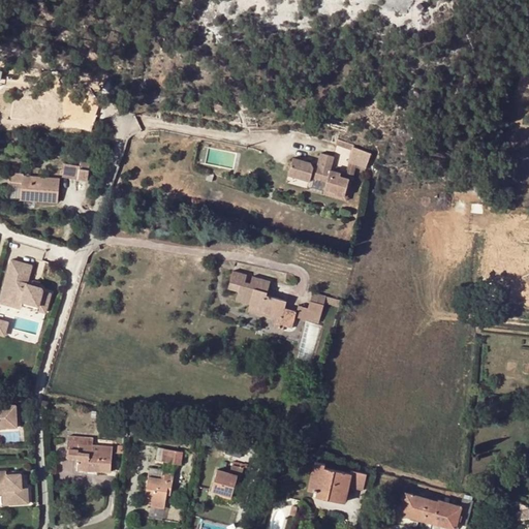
[(354,145),(337,138),(336,145),(352,150),(353,146),(354,145)]
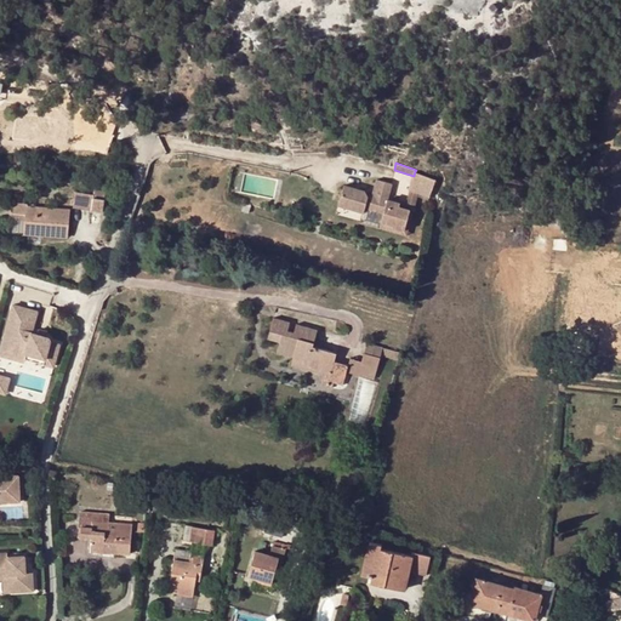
[(437,180),(415,171),(414,176),(408,197),(391,192),(393,184),(376,178),(372,193),(345,184),(339,205),(364,212),(365,209),(383,214),(381,221),(393,227),(393,224),(405,231),(409,231),(419,194),(429,198),(437,180)]
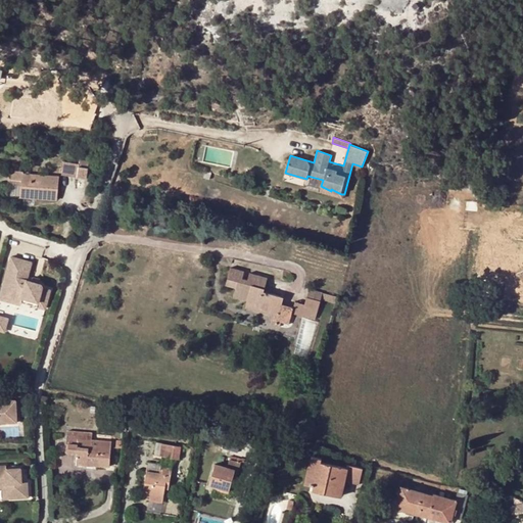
[(80,160),(80,163),(77,177),(86,179),(89,161),(80,160)]
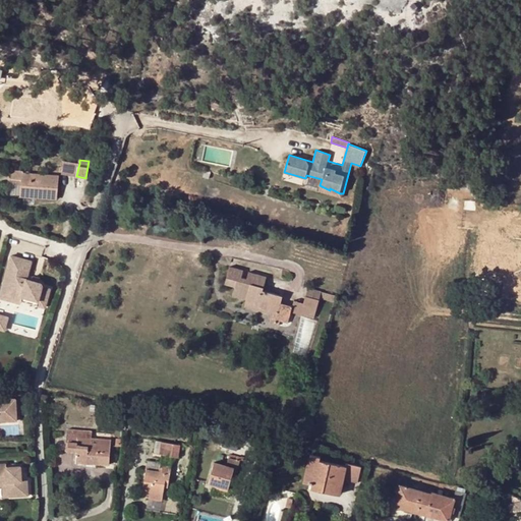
[(79,163),(63,161),(61,174),(76,176),(79,163)]
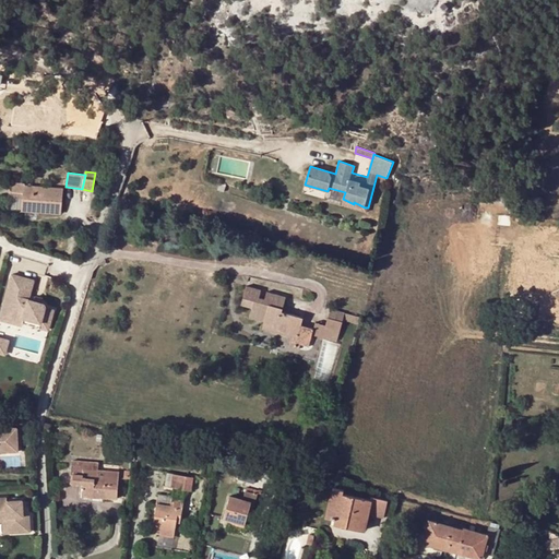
[(13,181),(11,198),(22,199),(21,209),(61,213),(63,189),(24,186),(24,182),(13,181)]
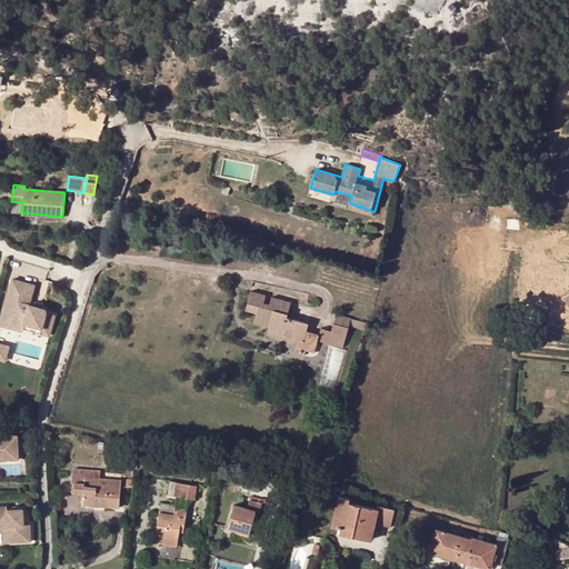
[(22,202),(11,201),(11,212),(21,212),(22,202)]
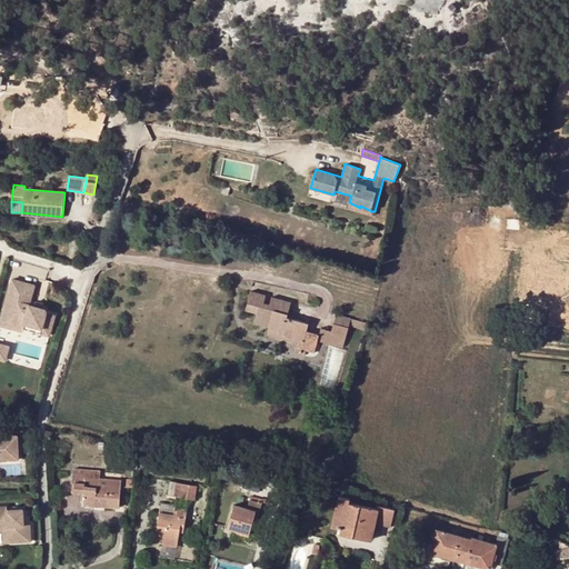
[(269,327),(268,330),(282,335),(283,331),(291,333),(291,337),(301,340),(298,353),(305,356),(306,350),(315,352),(318,340),(319,335),(307,331),(308,323),(287,317),(291,302),(272,297),(270,305),(265,302),(266,295),(251,291),(245,310),(257,313),(255,322),(269,327)]
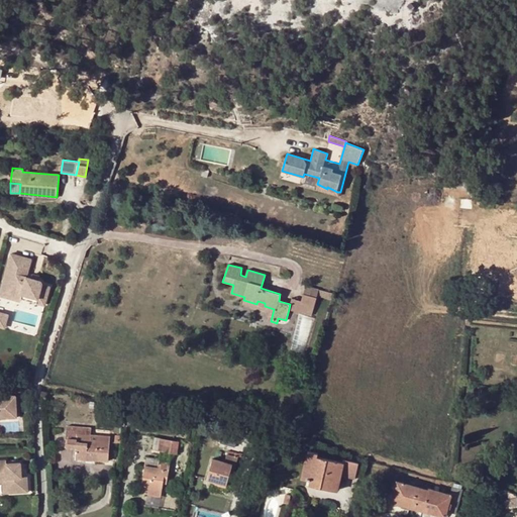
[(305,285),(301,300),(314,304),(317,296),(319,289),(305,285)]
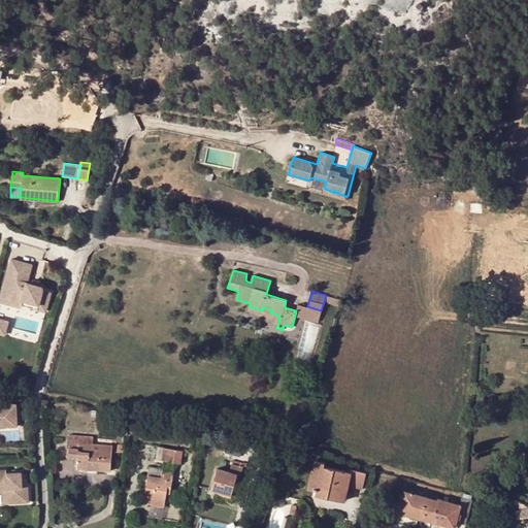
[(1,294),(0,298),(0,302),(7,304),(9,297),(1,294)]
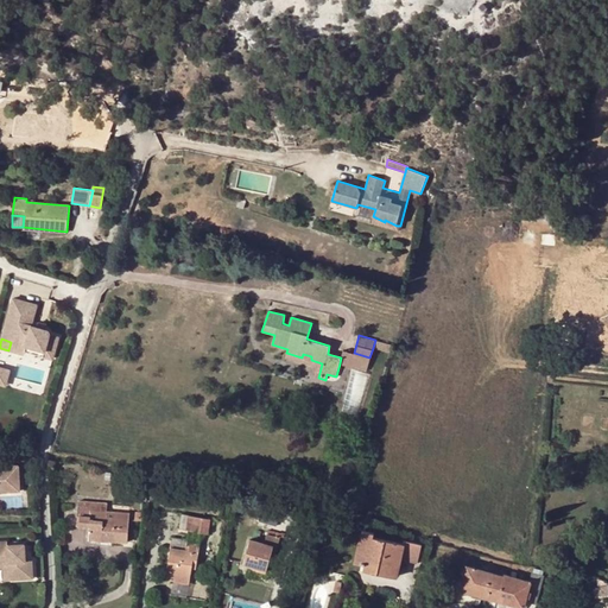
[(392,344),(375,340),(373,348),(390,353),(392,344)]
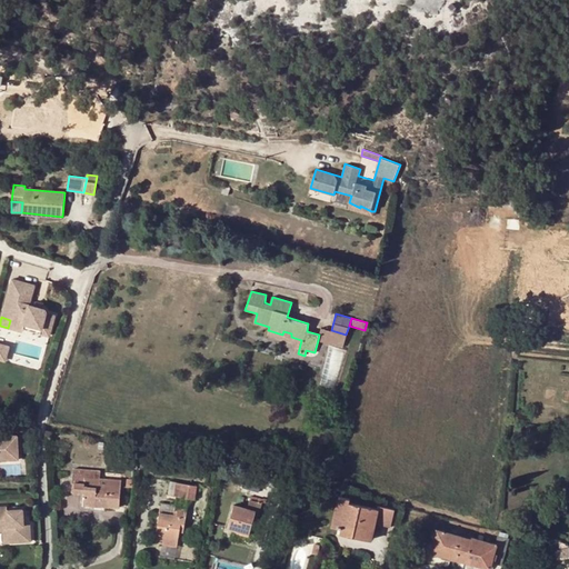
[(321,328),(319,335),(318,340),(342,348),(346,335),(331,330),(321,328)]
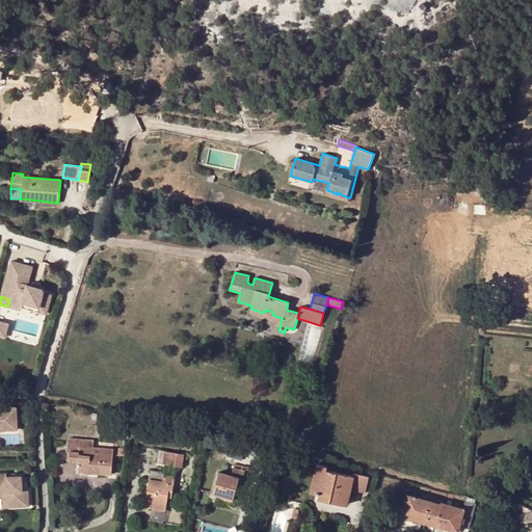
[(264,313),(263,316),(276,321),(274,329),(278,330),(282,318),(272,315),(272,312),(265,310),(264,313)]
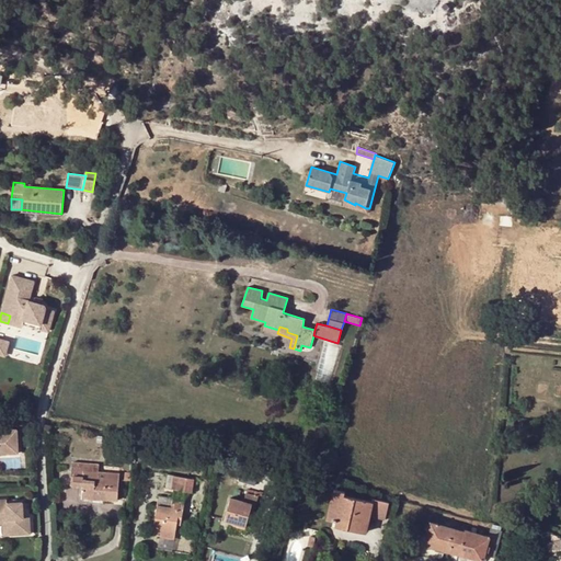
[(0,455),(19,455),(18,437),(14,437),(13,430),(0,430),(0,455)]
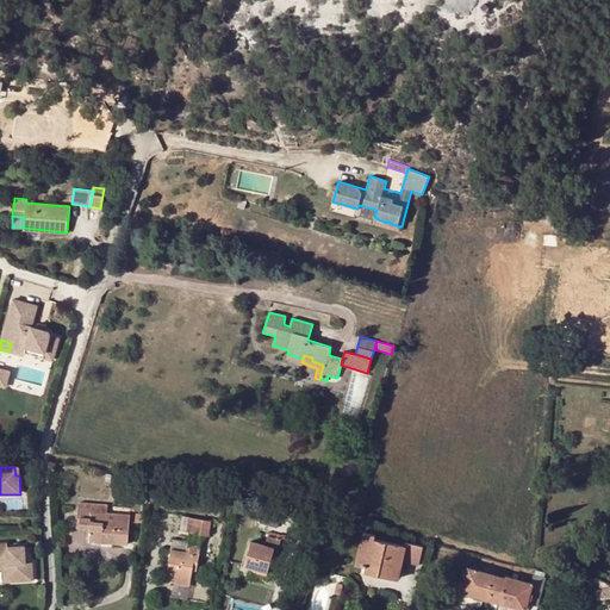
[(111,518),(111,514),(107,512),(107,505),(79,503),(78,518),(89,518),(89,527),(88,542),(101,542),(103,540),(109,541),(128,542),(130,521),(111,518)]
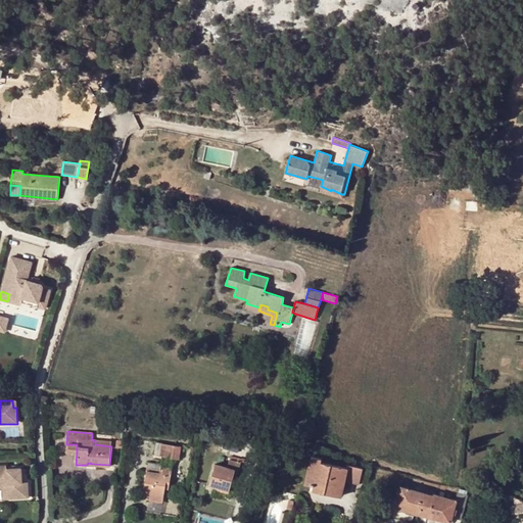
[(228,431),(225,441),(239,445),(242,436),(228,431)]
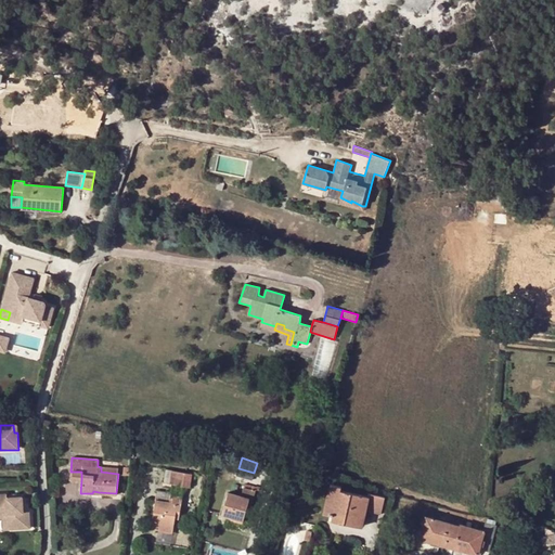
[(254,473),(239,468),(236,475),(253,479),(254,473)]
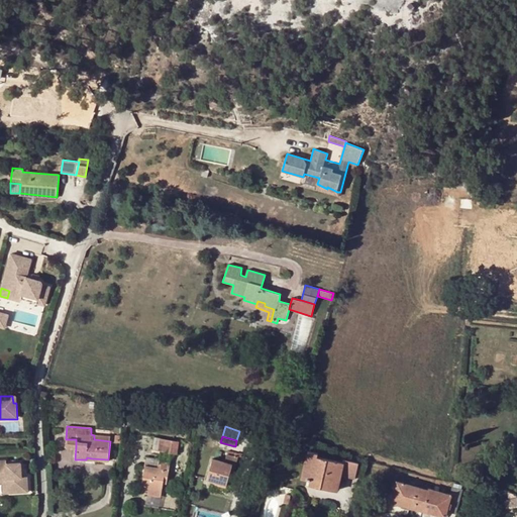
[(179,441),(154,437),(152,449),(177,454),(179,441)]
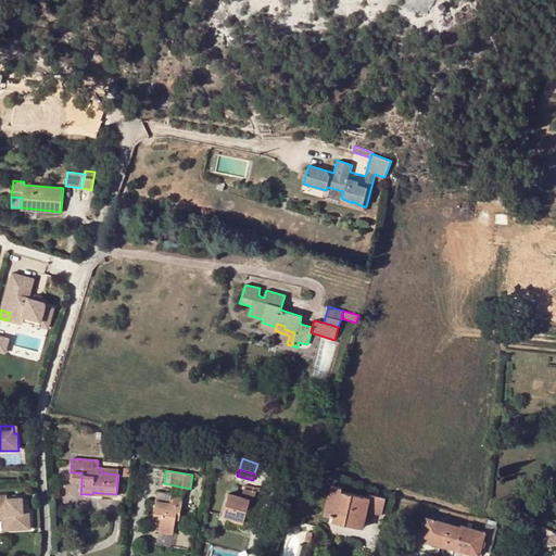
[(324,515),(332,517),(343,519),(342,523),(356,527),(358,517),(364,518),(366,512),(381,515),(386,497),(369,494),(368,497),(341,491),(341,487),(331,484),(324,515)]
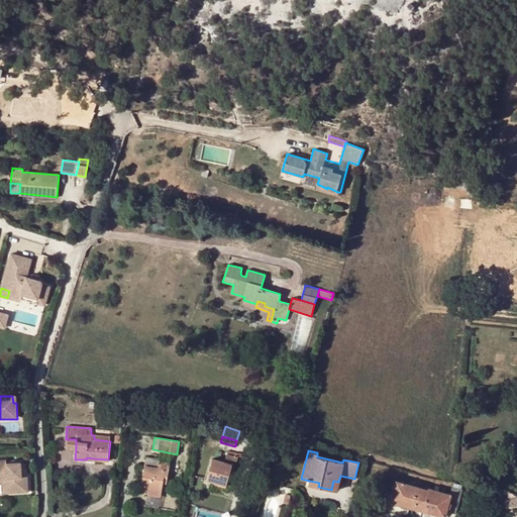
[(206,479),(214,481),(227,485),(229,479),(231,473),(234,474),(238,457),(227,453),(224,462),(212,458),(206,479)]
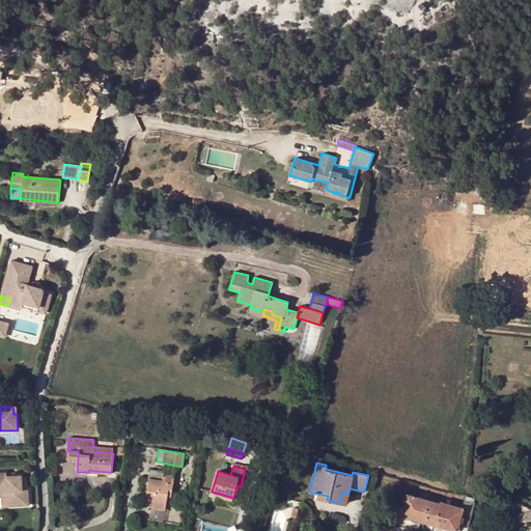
[(168,491),(172,491),(174,474),(150,470),(146,500),(152,502),(151,508),(165,510),(167,497),(168,491)]
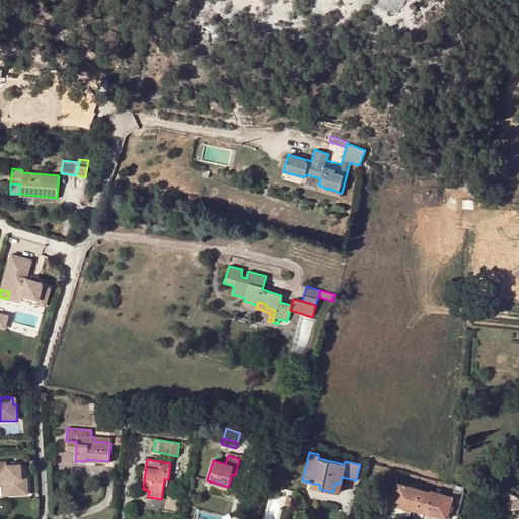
[(0,461),(0,478),(7,479),(8,492),(16,492),(16,496),(27,496),(26,478),(21,478),(20,464),(6,465),(6,461),(0,461)]
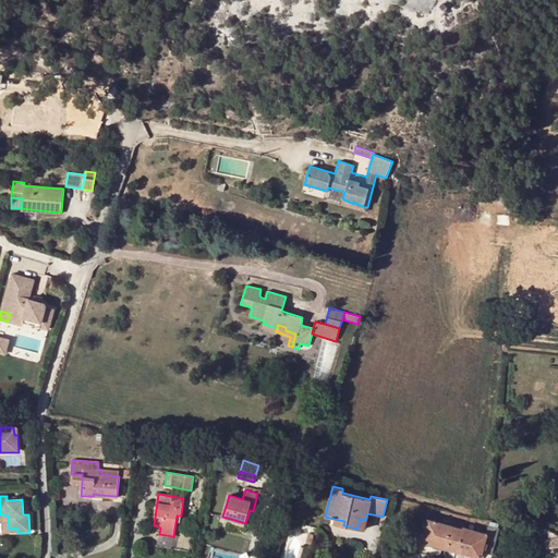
[(8,516),(0,514),(0,519),(2,519),(4,534),(17,533),(17,529),(9,529),(8,516)]
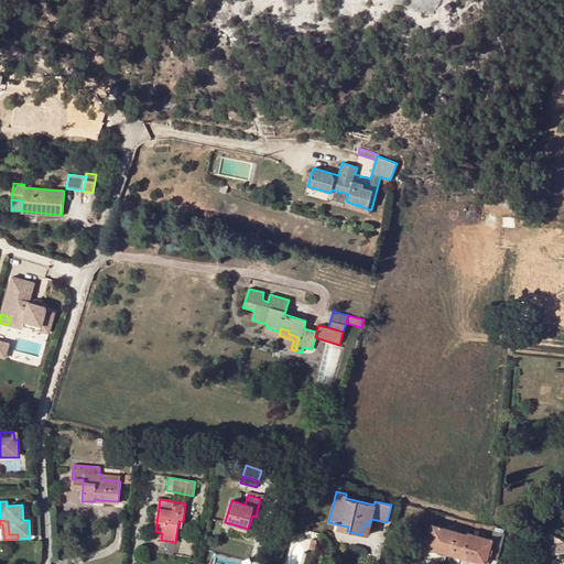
[(440,527),(433,525),(429,537),(427,537),(425,538),(424,539),(422,540),(422,542),(421,543),(421,546),(422,548),(423,549),(424,550),(426,551),(427,548),(445,553),(447,553),(486,563),(487,559),(492,540),(491,539),(468,532),(468,535),(440,527)]
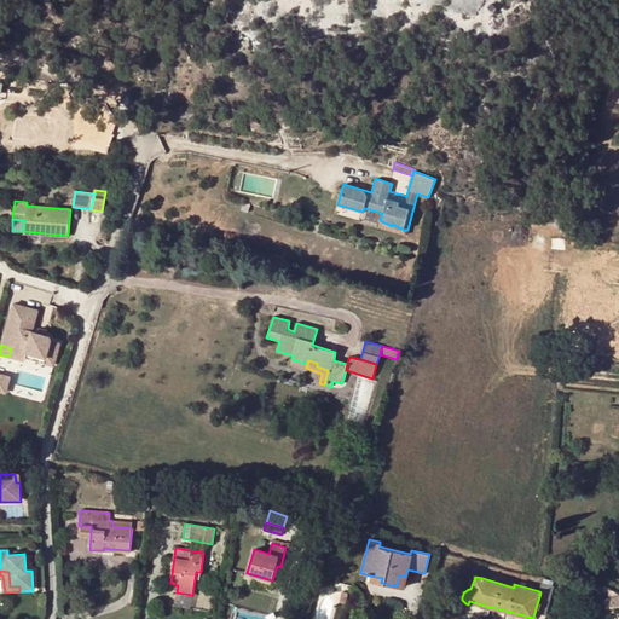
[(542,583),(539,591),(541,593),(534,613),(547,617),(554,586),(542,583)]
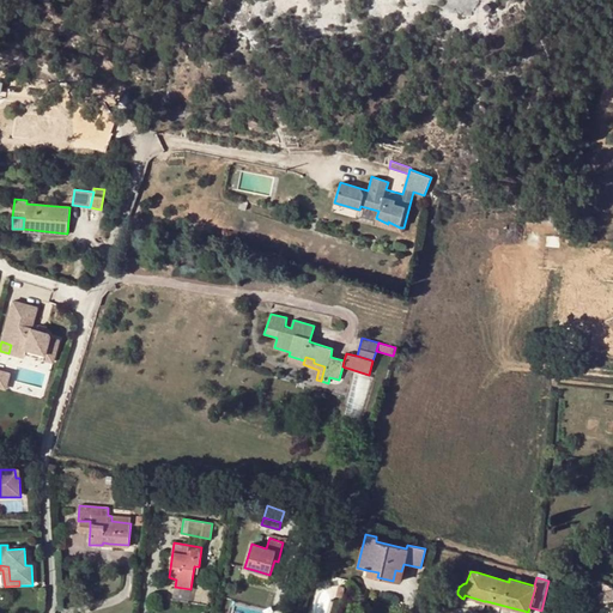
[(605,593),(612,592),(612,586),(600,583),(602,592),(596,592),(600,604),(606,602),(605,601),(605,593)]
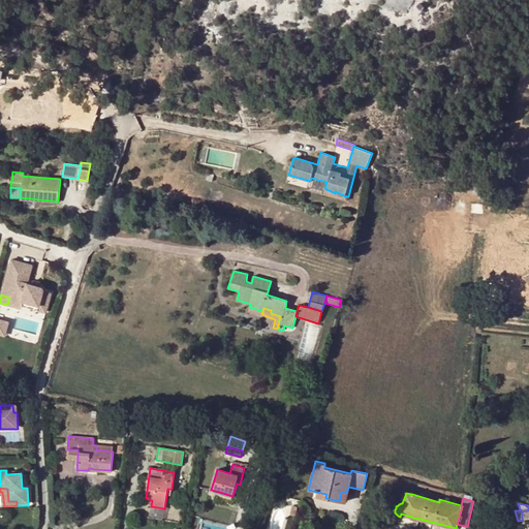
[(377,510),(372,515),(375,519),(380,515),(377,510)]
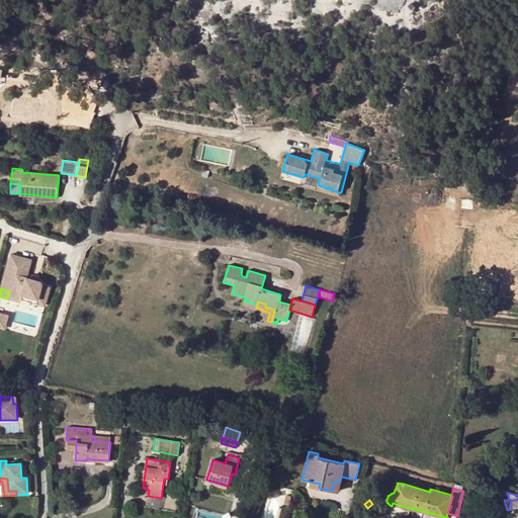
[(408,510),(392,506),(390,511),(409,516),(411,508),(409,508),(408,510)]
